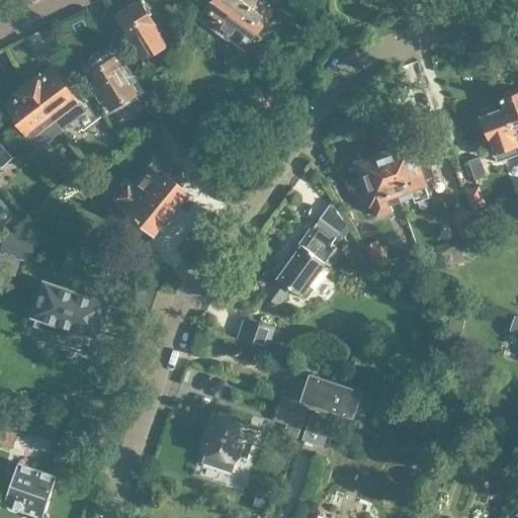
[(168,46),(140,0),(139,0),(114,14),(143,62),(168,46)]
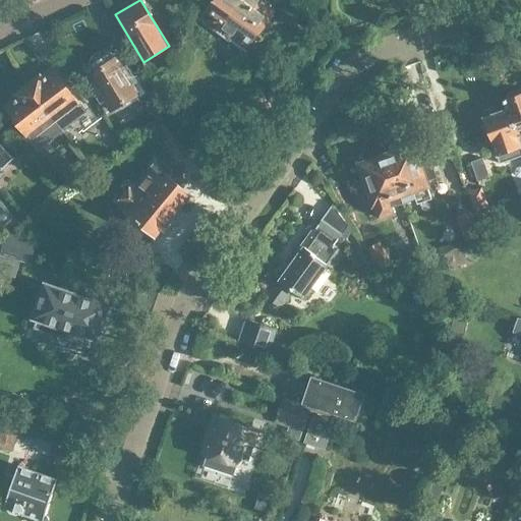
[(270,20),(276,12),(257,0),(214,0),(200,18),(245,51),(246,48),(254,54),(269,35),(263,30),(264,29),(268,29),(271,23),(270,20)]
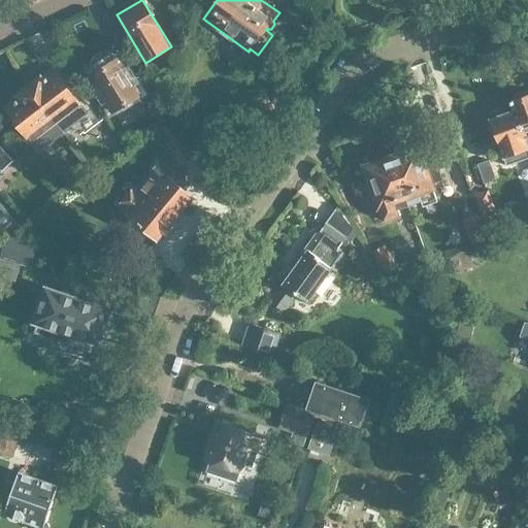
[(92,74),(114,112),(140,96),(118,59),(92,74)]
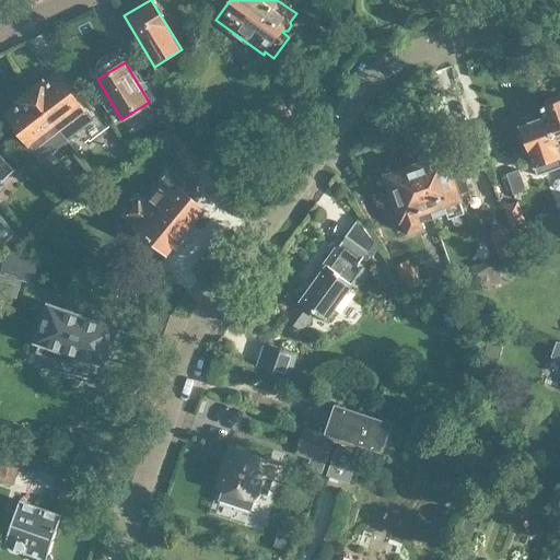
[(28,90),(61,132),(86,113),(57,73),(46,81),(44,79),(28,90)]
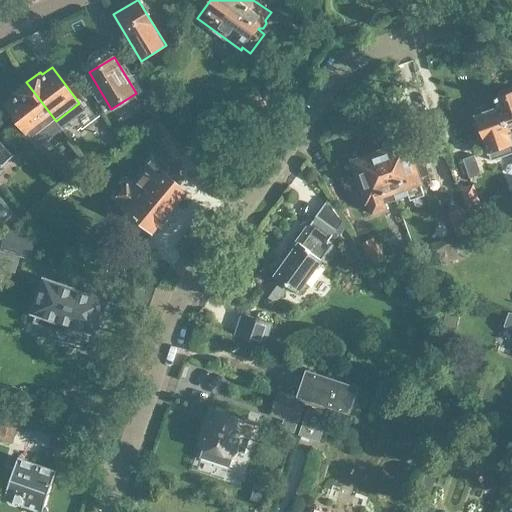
[(39,146),(61,128),(56,121),(26,82),(13,92),(15,96),(5,103),(39,146)]
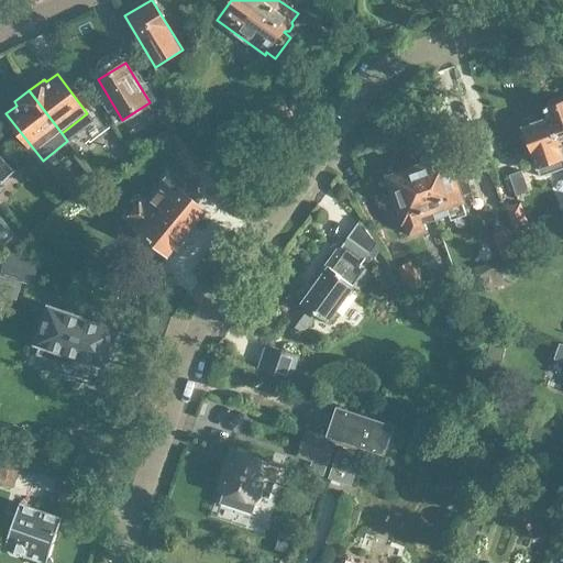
[(548,117),(562,162),(562,99),(550,105),(553,114),(548,117)]
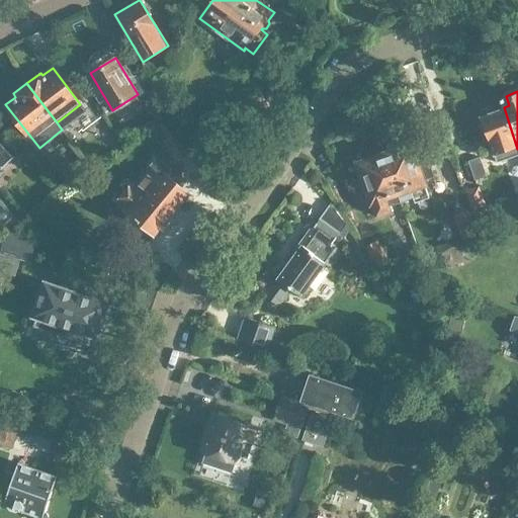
[(517,154),(517,149),(504,107),(479,116),(493,155),(496,163),(517,154)]
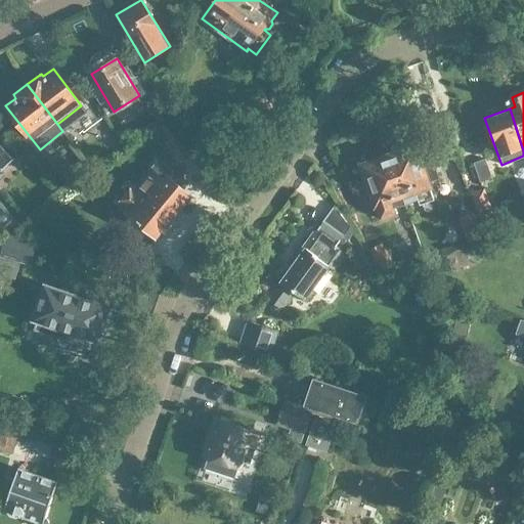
[(170,122),(164,124),(165,125),(160,127),(169,140),(165,142),(178,163),(193,153),(181,132),(178,134),(170,122)]
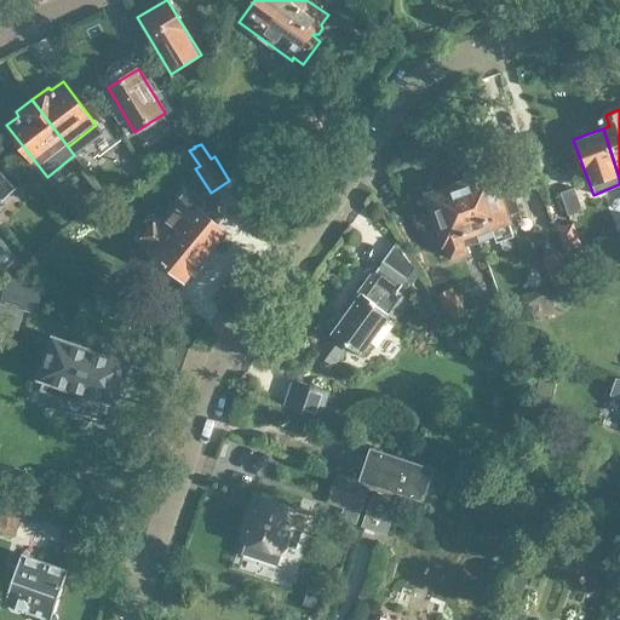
[(0,201),(15,189),(0,172),(0,201)]
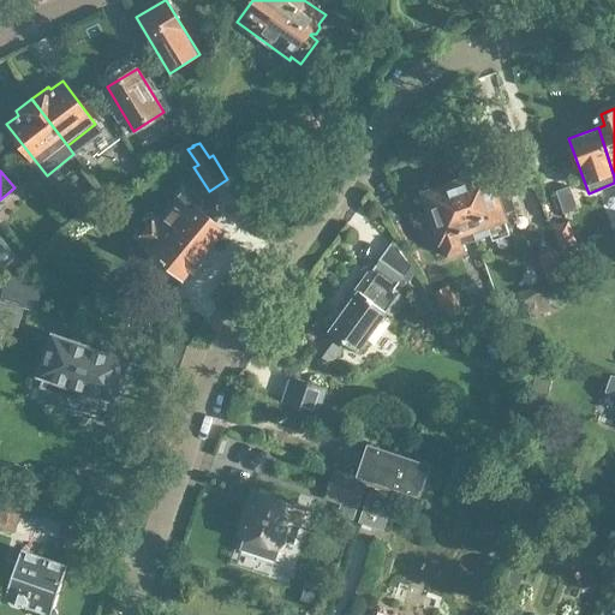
[(455,184),(475,240),(489,236),(491,242),(508,236),(501,214),(513,209),(502,179),(490,184),(487,172),(455,184)]
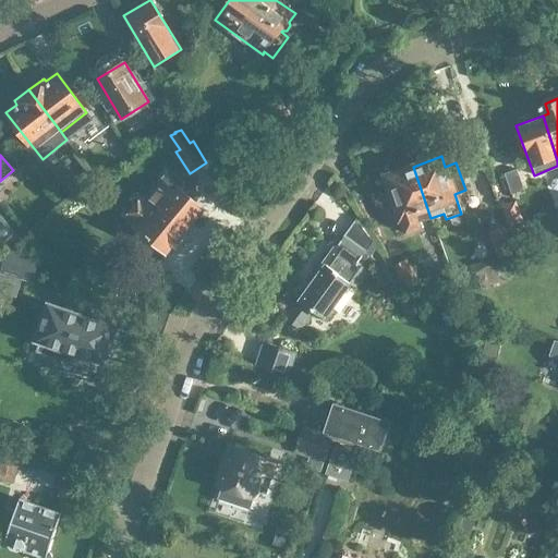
[(431,218),(413,167),(385,177),(404,233),(421,228),(419,222),(431,218)]
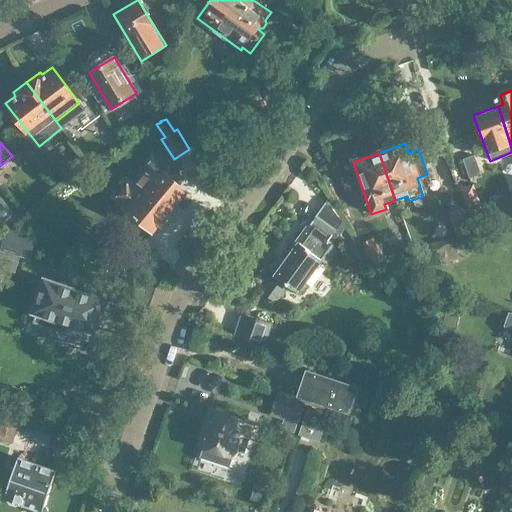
[(114,198),(123,204),(122,205),(153,230),(186,190),(165,172),(169,168),(154,155),(134,180),(131,177),(114,198)]
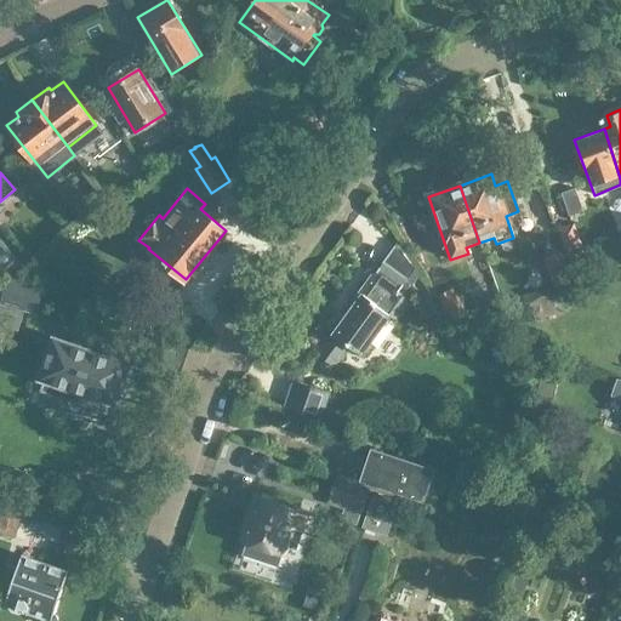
[(557,229),(567,256),(584,250),(573,223),(557,229)]
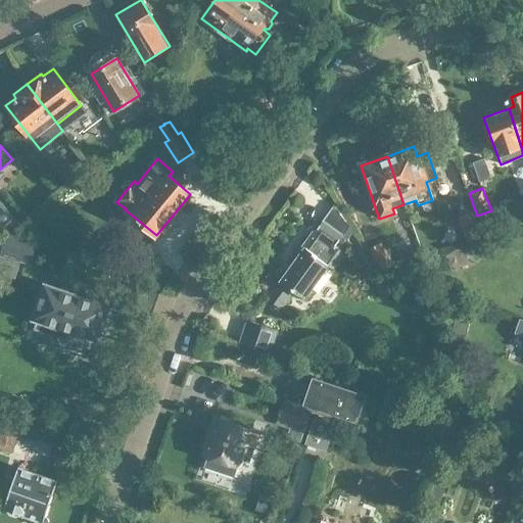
[(18,223),(13,217),(0,201),(0,229),(2,227),(7,233),(18,223)]
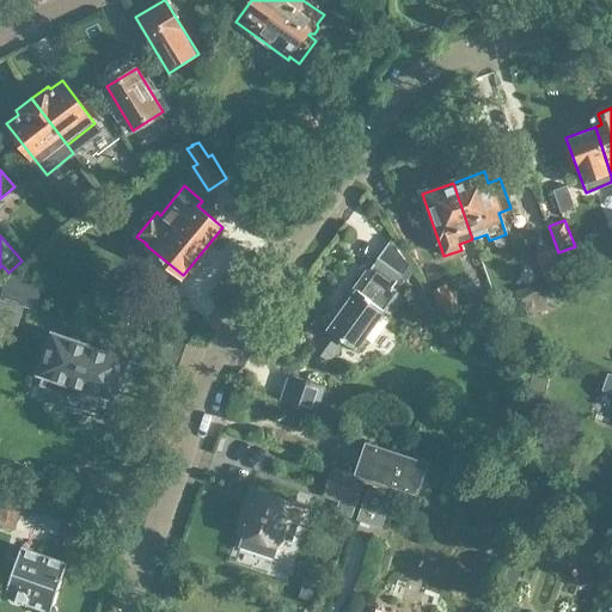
[(404,280),(399,277),(410,263),(396,239),(391,243),(390,240),(378,257),(377,256),(348,295),(352,298),(328,330),(325,328),(311,348),(330,362),(344,342),(356,350),(378,320),(379,322),(385,314),(390,318),(405,298),(396,291),(404,280)]
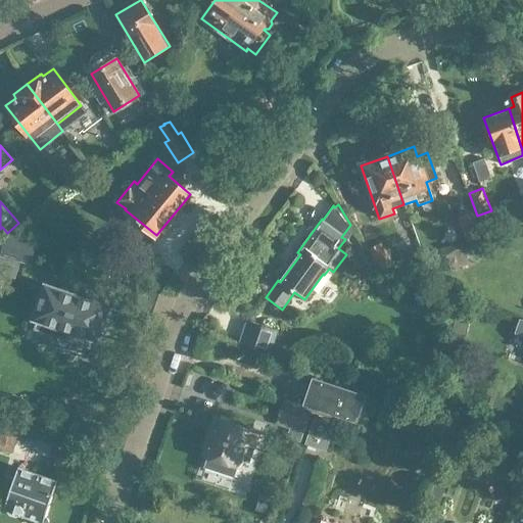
[(481,237),(472,212),(458,218),(466,242),(481,237)]
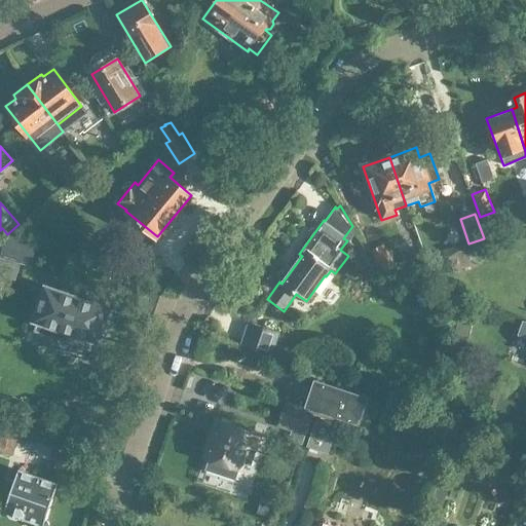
[(35,245),(30,243),(4,235),(0,249),(0,259),(21,266),(27,267),(35,245)]
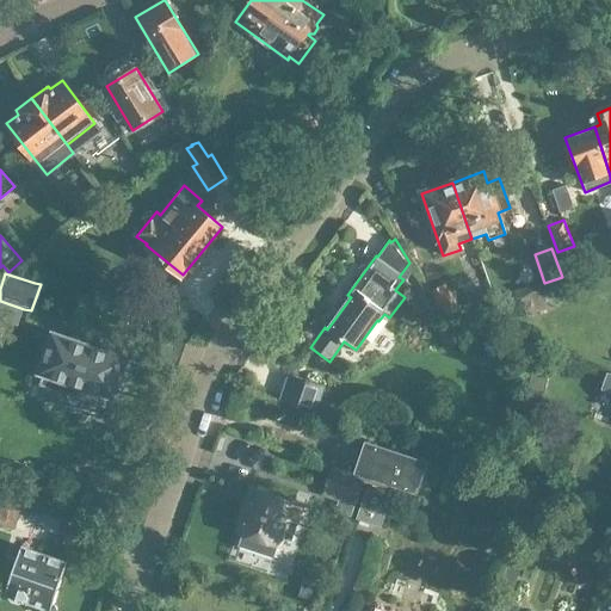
[(429,292),(444,316),(460,307),(444,283),(429,292)]
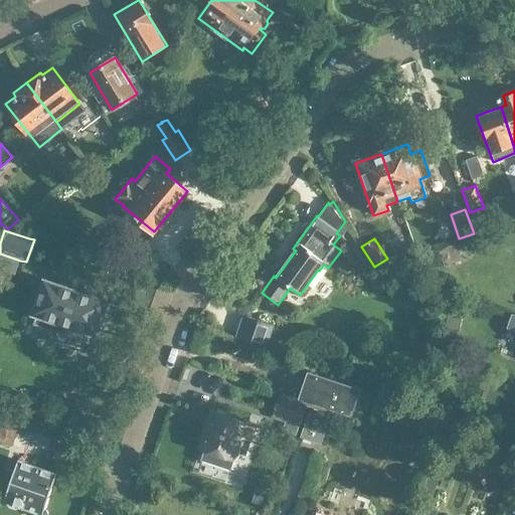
[(439,250),(444,267),(468,258),(462,241),(439,250)]
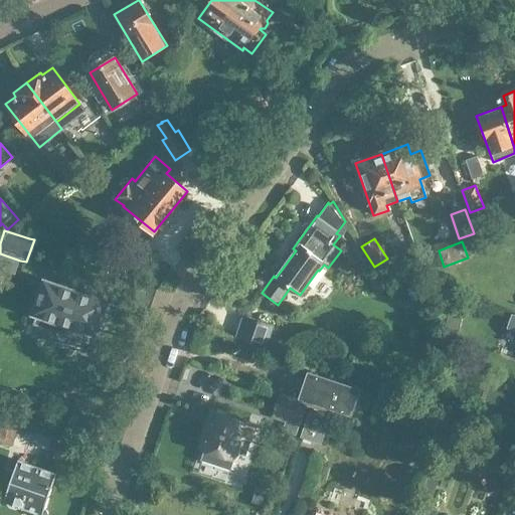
[(35,314),(32,323),(46,328),(49,319),(75,327),(72,336),(88,341),(91,332),(94,333),(104,301),(42,281),(32,313),(35,314)]
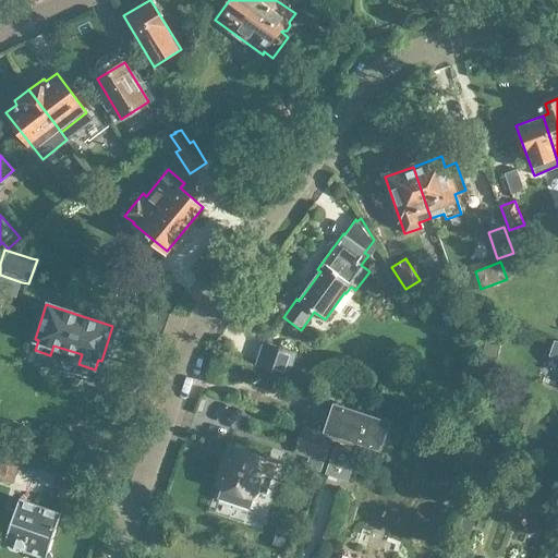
[(255,365),(289,377),(296,352),(263,341),(255,365)]
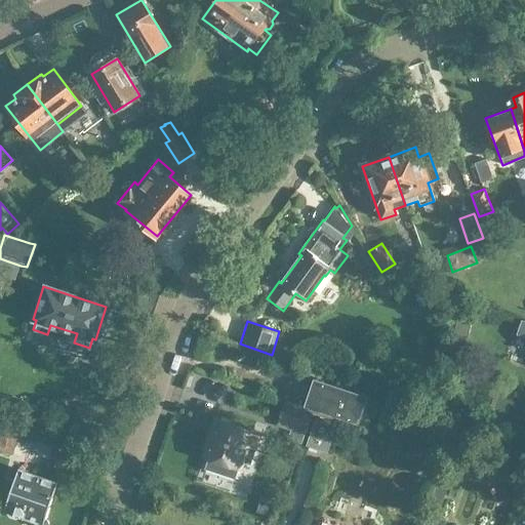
[(306,405),(359,422),(367,397),(373,399),(376,392),(345,380),(341,389),(314,379),(306,405)]
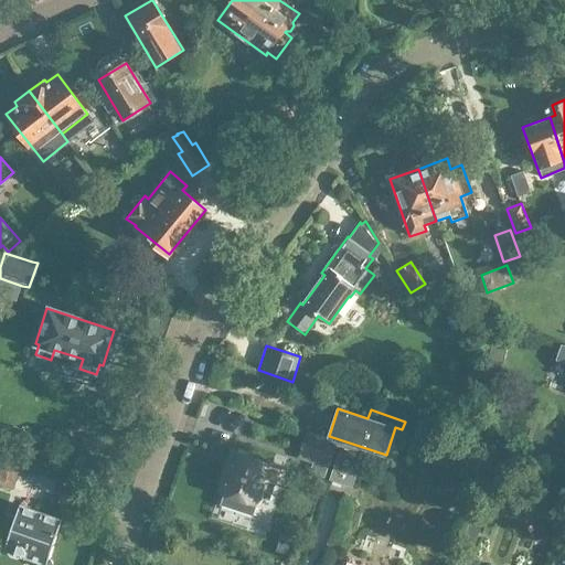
[(302,448),(330,457),(337,440),(308,430),(302,448)]
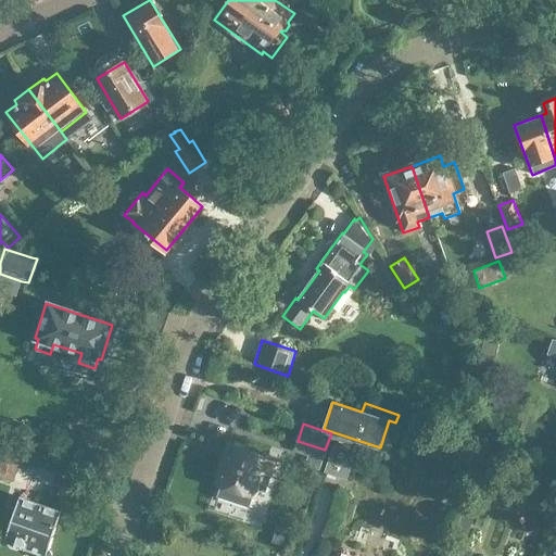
[(215,483),(255,497),(256,495),(264,497),(277,459),(229,443),(215,483)]
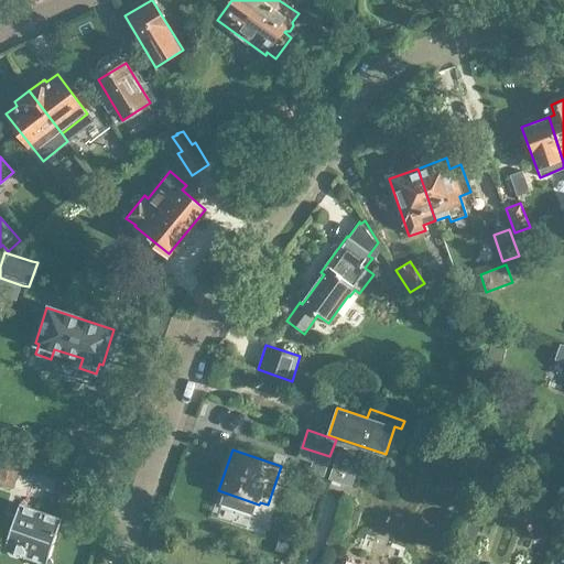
[(338,452),(328,478),(351,486),(360,459),(338,452)]
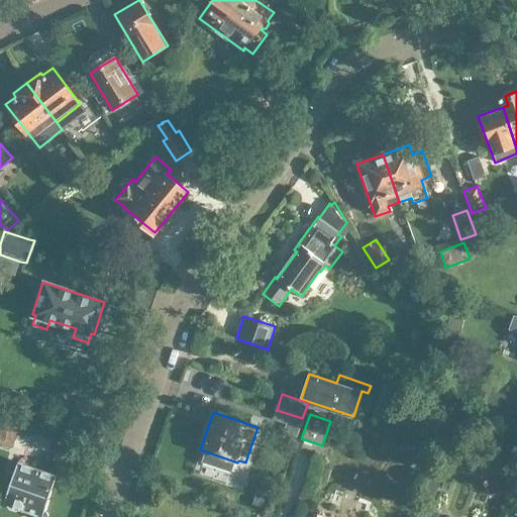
[(18,427),(7,423),(0,420),(0,442),(12,447),(18,427)]
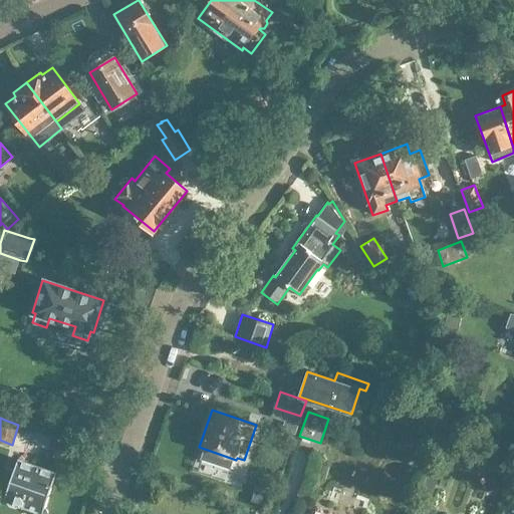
[(47,513),(48,512),(46,509),(44,508),(56,473),(18,460),(4,499),(6,500),(9,505),(15,507),(22,505),(38,510),(36,513),(37,513),(47,513)]
